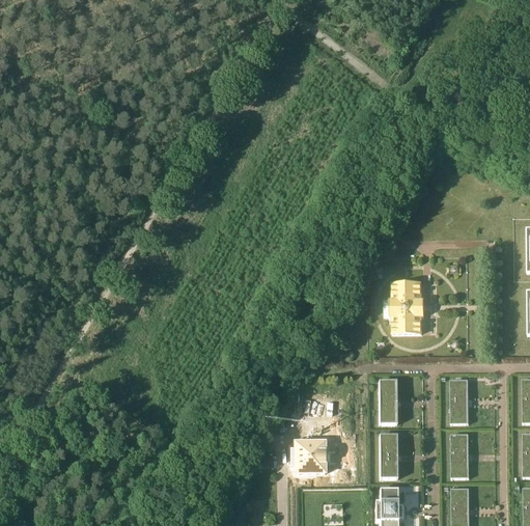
[(423,297),(423,279),(392,280),(392,298),(390,298),(390,315),(393,315),(393,332),(423,332),(423,315),(425,315),(425,297),(423,297)]
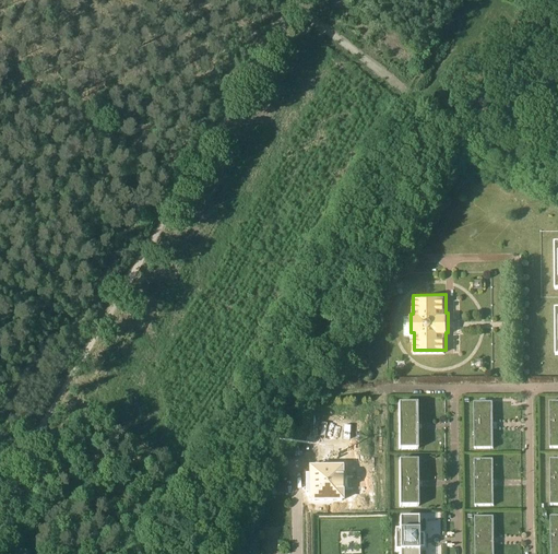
[(418,398),(400,399),(400,445),(418,444),(418,398)]
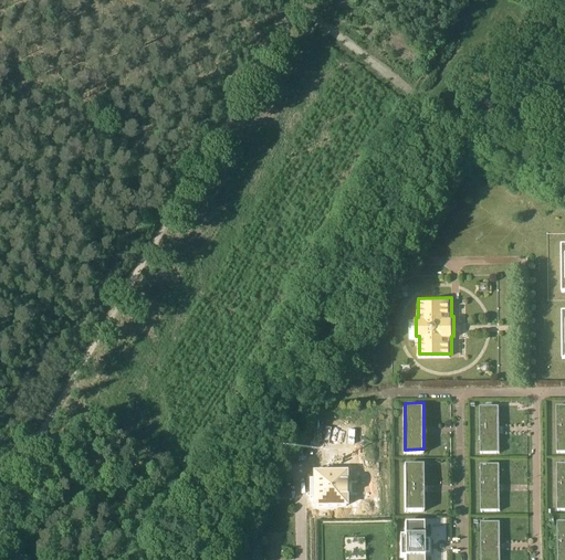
[(500,402),(481,402),(481,448),(500,448),(500,402)]
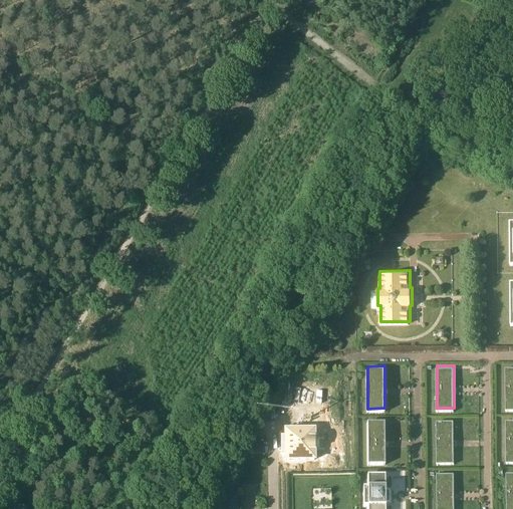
[(455,418),(437,418),(438,460),(455,460),(455,418)]
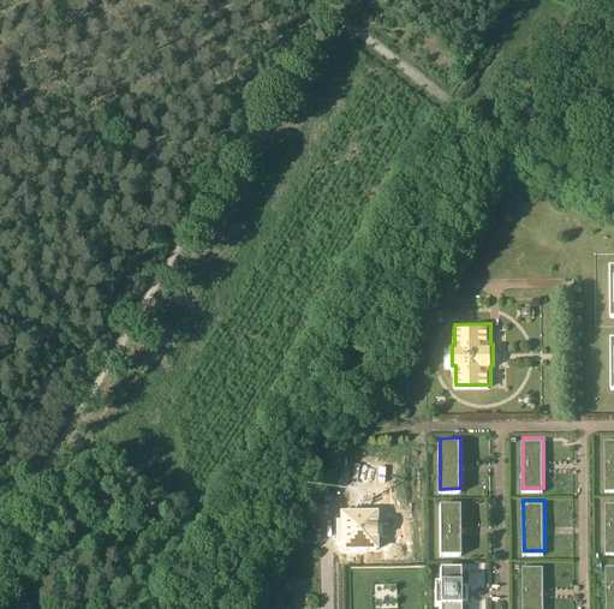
[(460,501),(440,501),(441,551),(462,551),(460,501)]
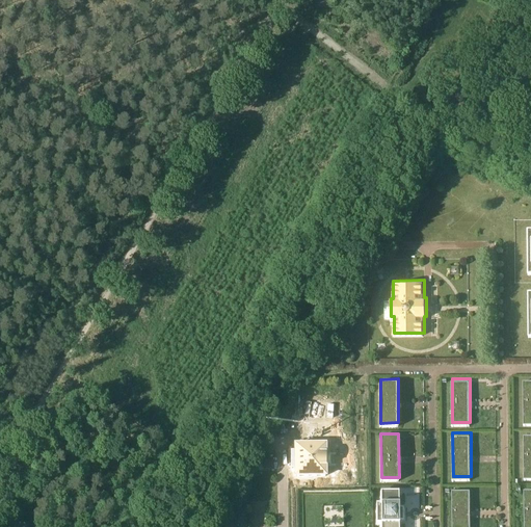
[(324,440),(294,440),(294,471),(324,471),(324,440)]
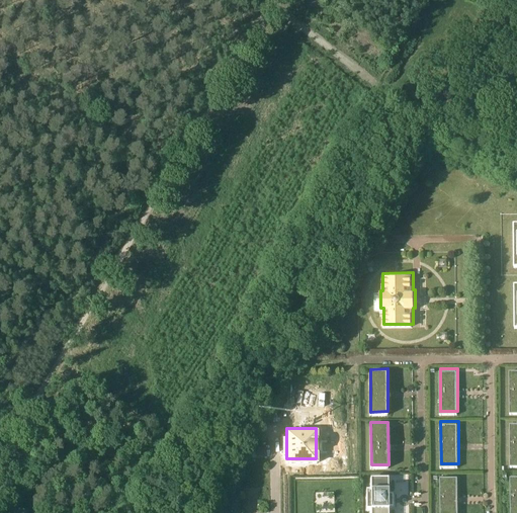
[(389,512),(389,475),(370,476),(371,487),(366,487),(367,506),(371,506),(370,512),(389,512)]
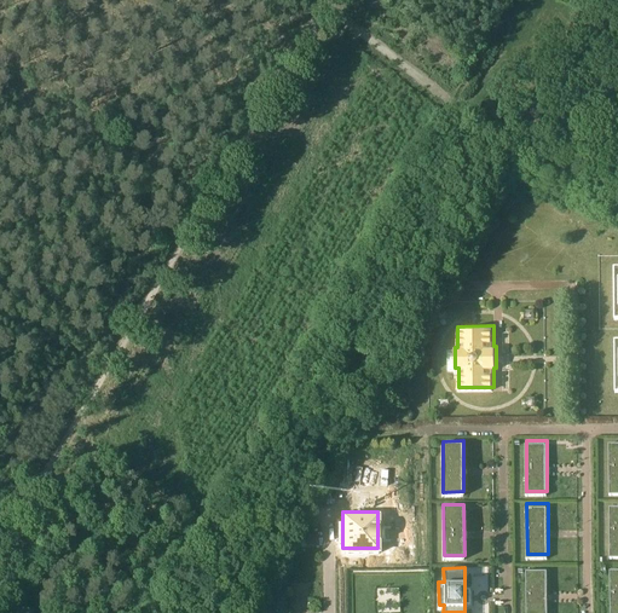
[(548,612),(548,567),(527,567),(527,612),(548,612)]
